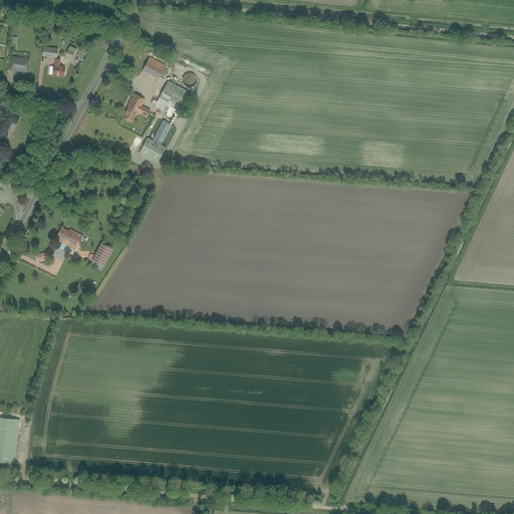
[(76,49),(70,46),(67,52),(73,55),(76,49)]
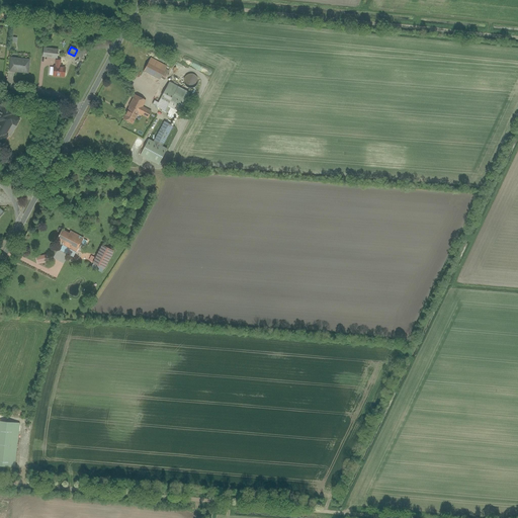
[(59,49),(44,48),(42,57),(58,58),(59,49)]
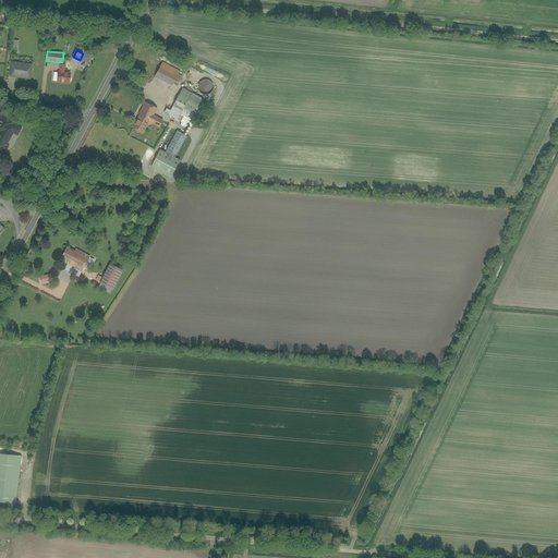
[(33,64),(11,62),(10,77),(31,80),(33,64)]
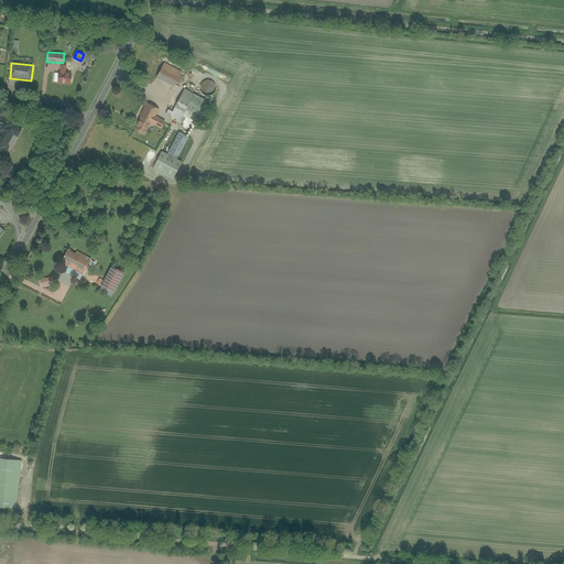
[(159,72),(177,82),(183,73),(164,63),(159,72)]
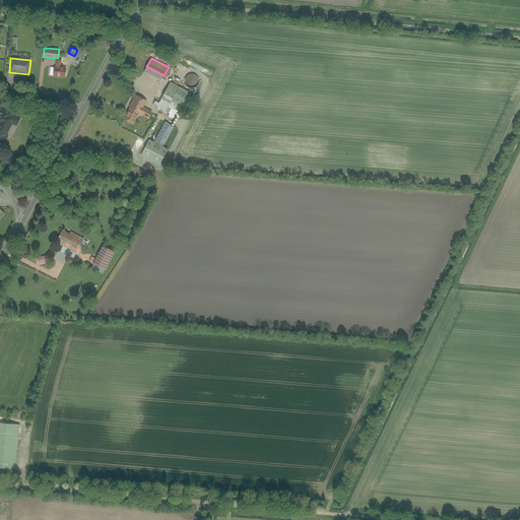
[(57,66),(55,66),(54,76),(65,78),(66,67),(61,67),(62,61),(57,60),(57,66)]
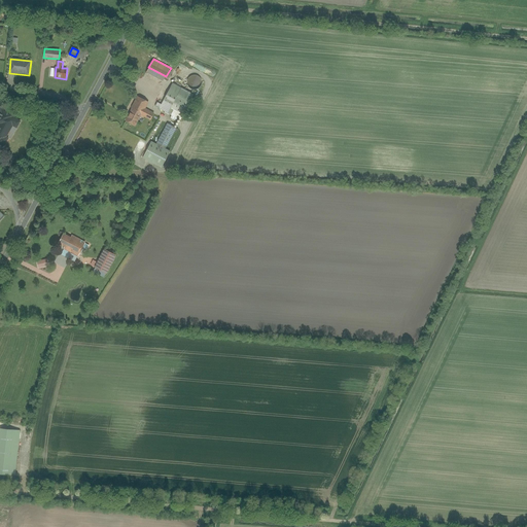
[(189,88),(191,90),(195,91),(197,90),(200,89),(202,88),(203,85),(203,82),(203,80),(202,78),(200,76),(198,75),(196,74),(194,74),(190,76),(188,77),(187,80),(187,82),(188,85),(189,88)]
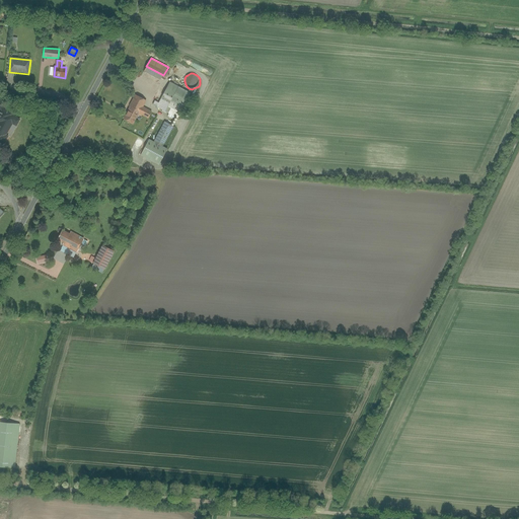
[(169,81),(156,106),(177,118),(191,92),(169,81)]
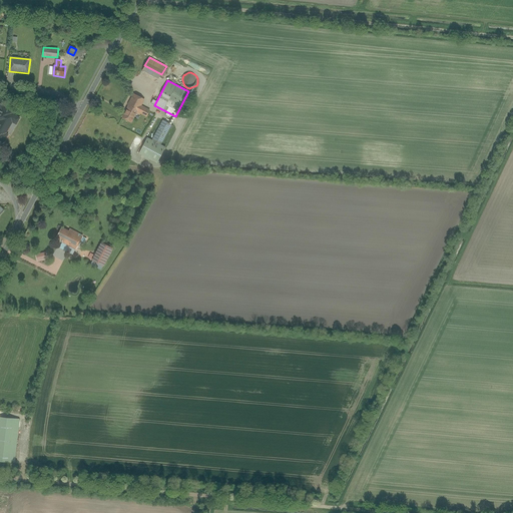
[(121,116),(131,122),(144,99),(133,93),(121,116)]
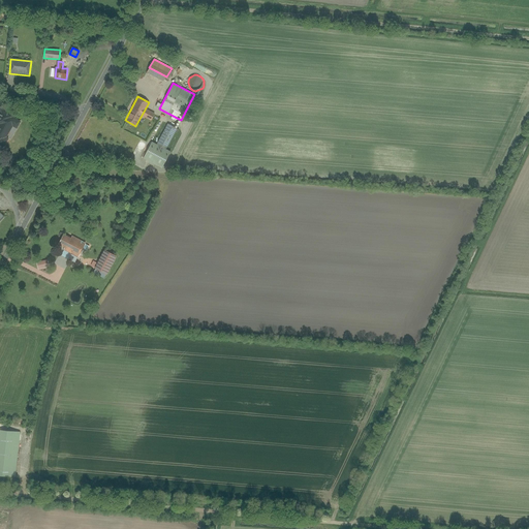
[(16,119),(5,113),(0,120),(0,146),(5,137),(12,125),(16,119)]
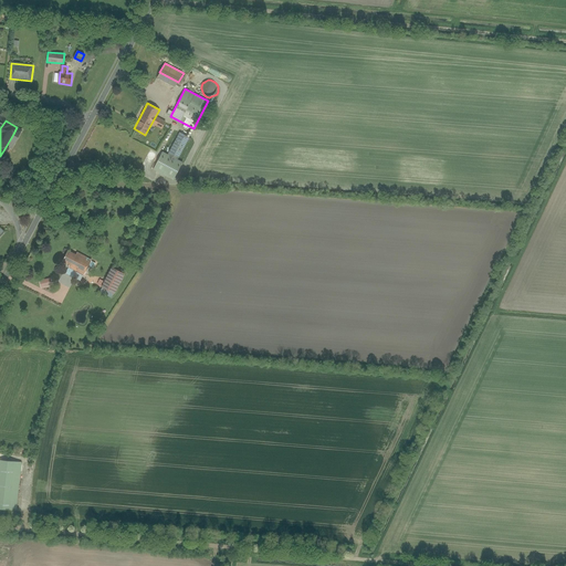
[(22,130),(17,127),(13,134),(18,137),(22,130)]
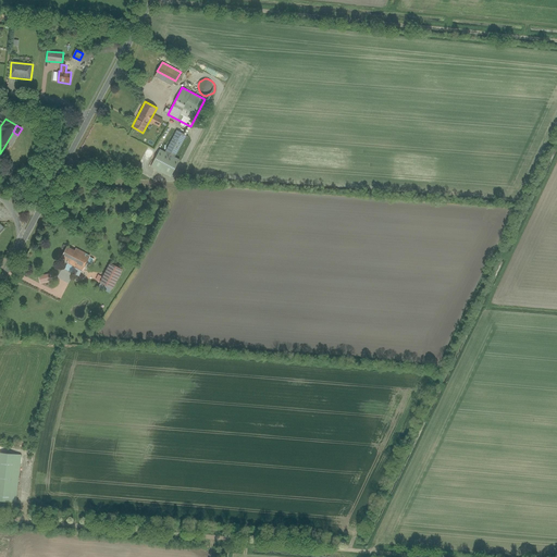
[(166,150),(177,156),(188,136),(177,130),(166,150)]
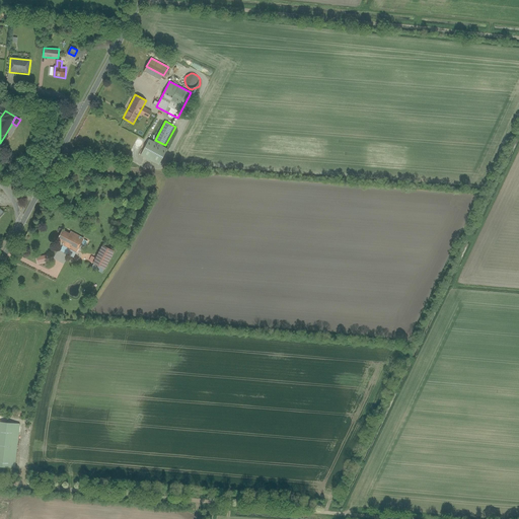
[(9,138),(5,135),(0,143),(0,144),(4,147),(9,138)]
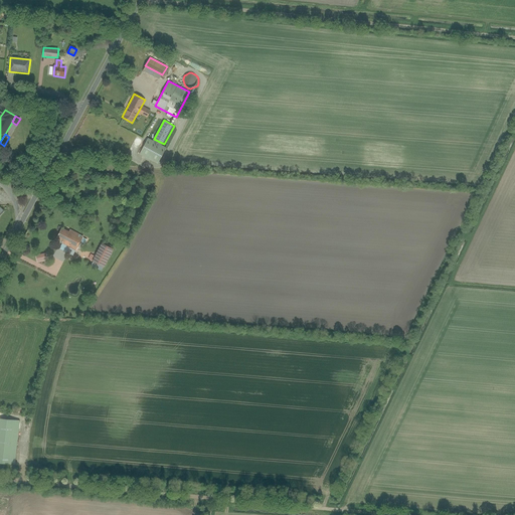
[(69,247),(76,250),(83,236),(64,225),(56,240),(62,243),(69,247)]
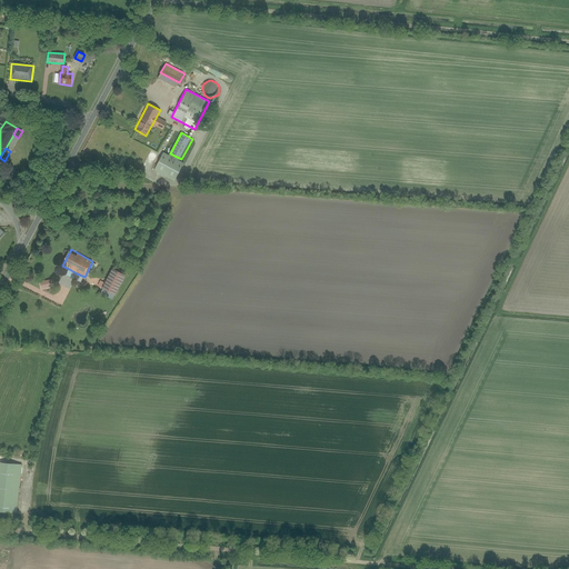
[(101,289),(115,296),(126,276),(112,268),(101,289)]
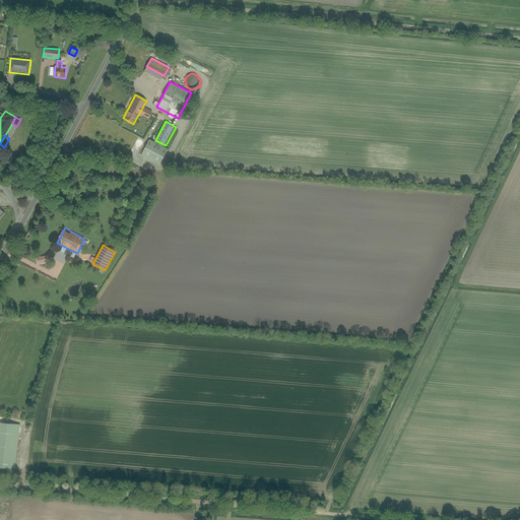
[(70,250),(63,246),(57,257),(64,261),(70,250)]
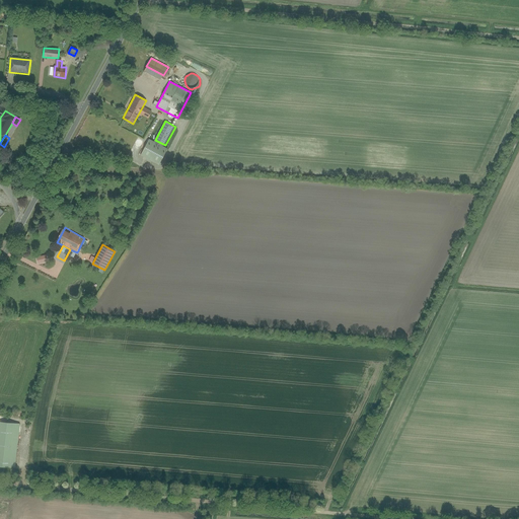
[(46,254),(36,257),(39,264),(48,262),(46,254)]
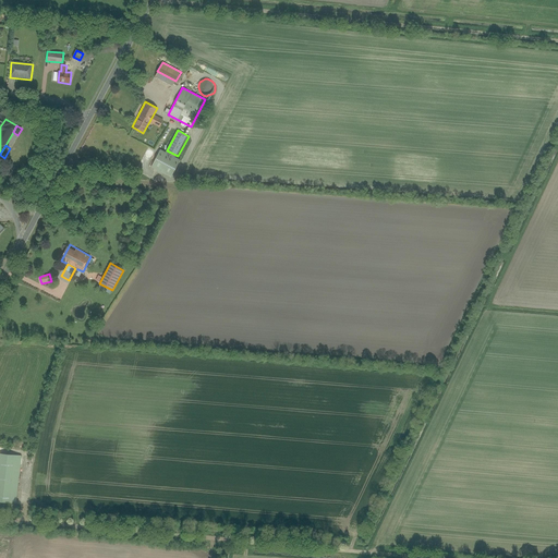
[(21,455),(1,453),(0,462),(0,501),(16,504),(21,455)]
